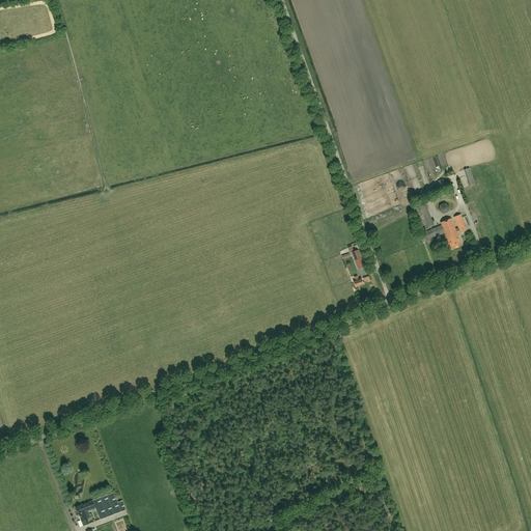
[(474,184),(469,168),(464,170),(470,186),(474,184)]
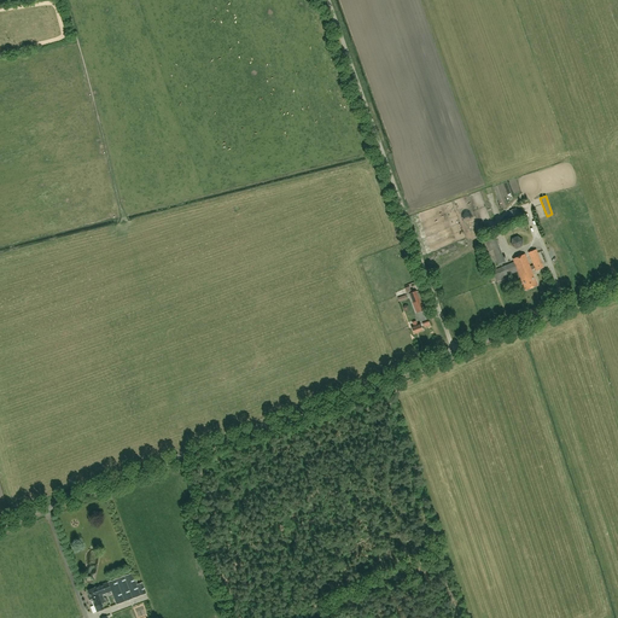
[(508,216),(513,221),(519,219),(520,213),(516,208),(509,210),(508,216)]
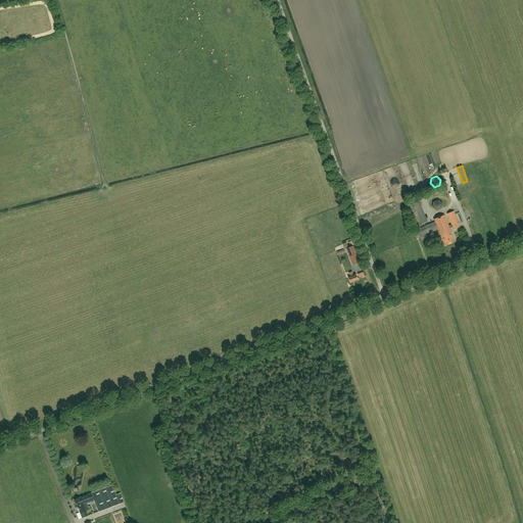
[(430,184),(422,189),(422,190),(420,191),(422,195),(433,188),(430,184)]
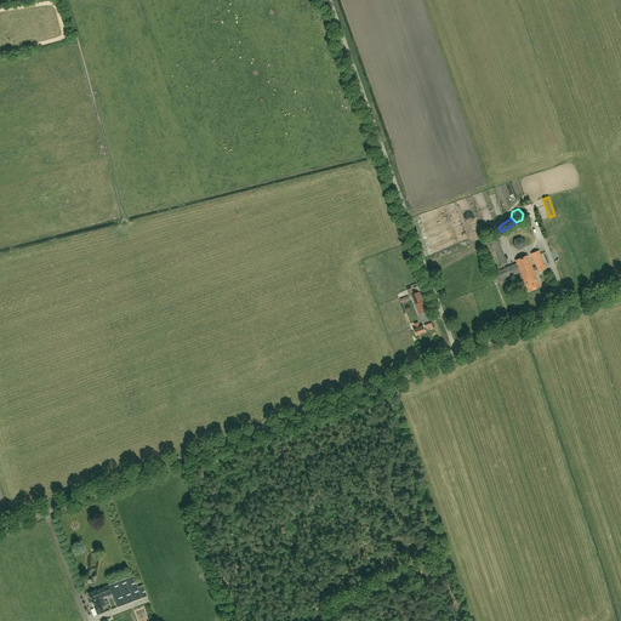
[(518,250),(524,248),(525,240),(520,237),(513,240),(513,246),(518,250)]
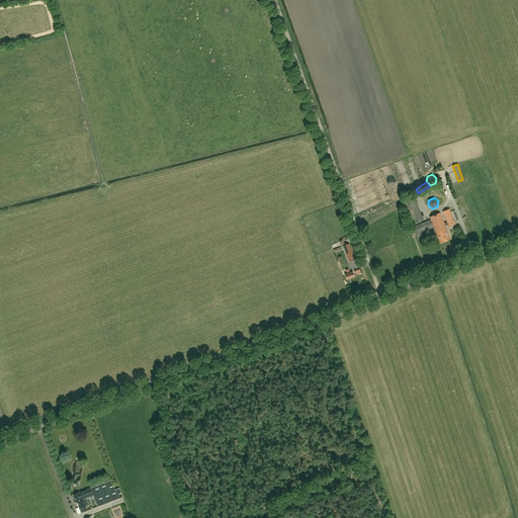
[(417,220),(418,222),(423,220),(416,199),(407,203),(413,221),(417,220)]
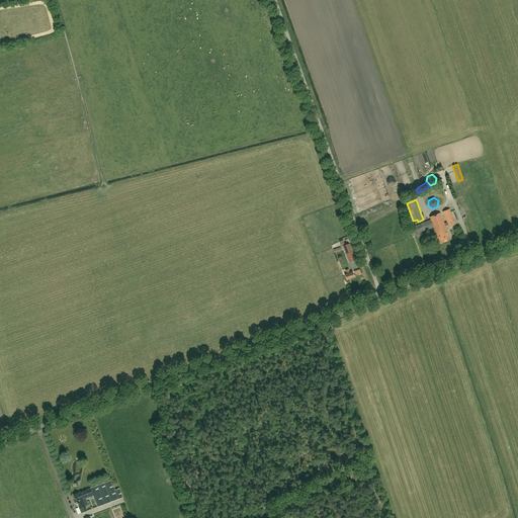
[(445,227),(448,225),(449,227),(455,225),(449,209),(442,211),(447,223),(444,224),(440,213),(429,218),(430,220),(412,228),(415,235),(434,228),(440,244),(450,239),(445,227)]
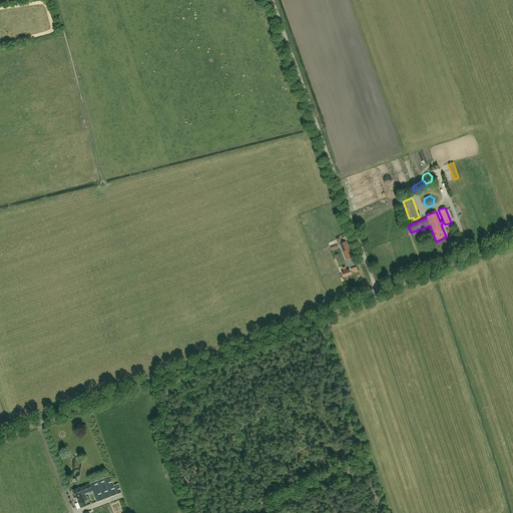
[(345,241),(339,243),(345,260),(351,258),(345,241)]
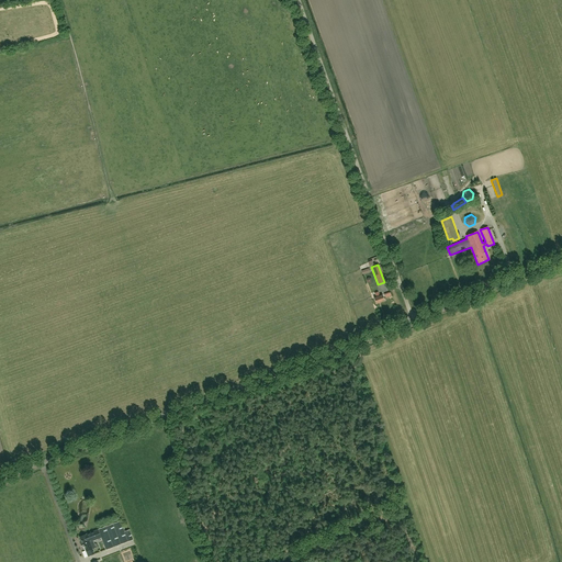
[(374,293),(375,298),(373,299),(377,304),(384,301),(382,295),(380,295),(378,292),(374,293)]
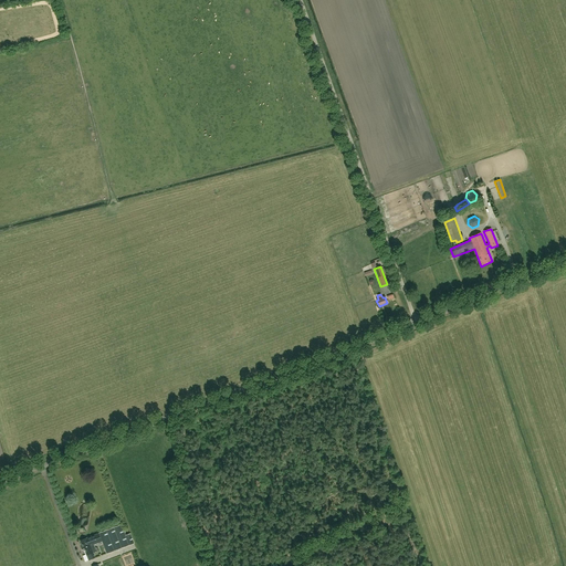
[(98,533),(106,554),(135,544),(130,534),(126,535),(122,524),(98,533)]
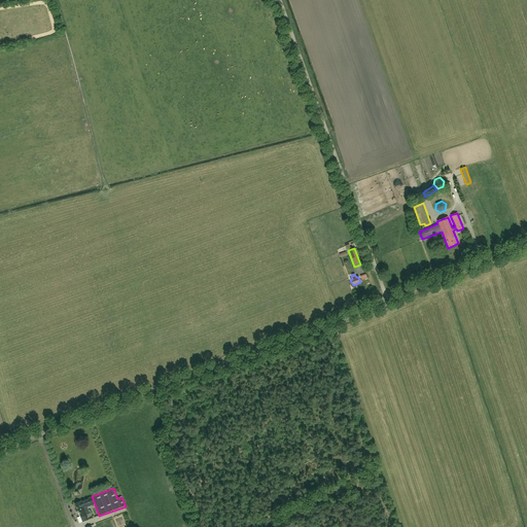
[(92,497),(80,501),(82,508),(83,507),(84,512),(89,511),(88,506),(94,504),(92,497)]
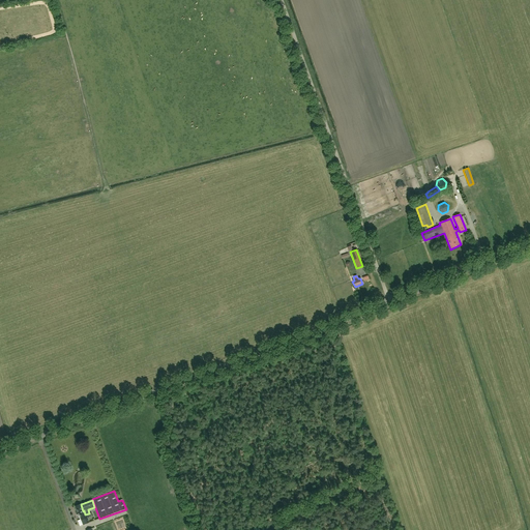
[(83,511),(81,504),(75,506),(79,517),(80,517),(81,520),(78,521),(80,526),(82,525),(83,525),(89,522),(87,518),(91,516),(90,512),(89,513),(85,514),(84,510),(83,511)]
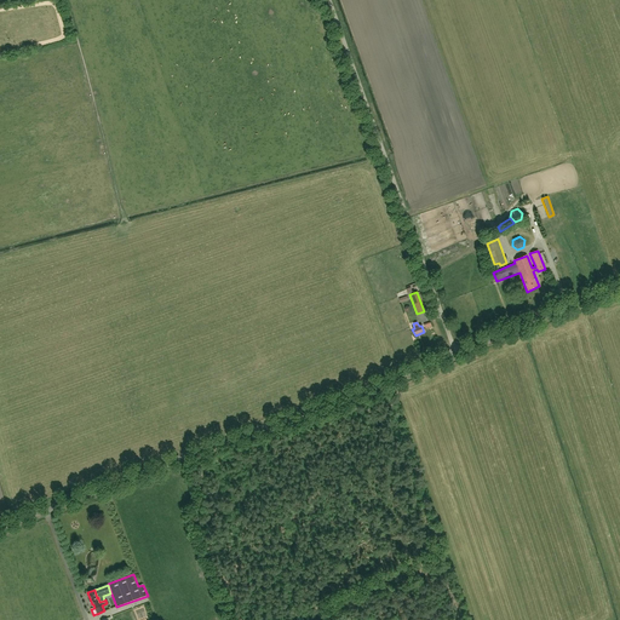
[(118,612),(119,619),(147,619),(142,604),(118,612)]
